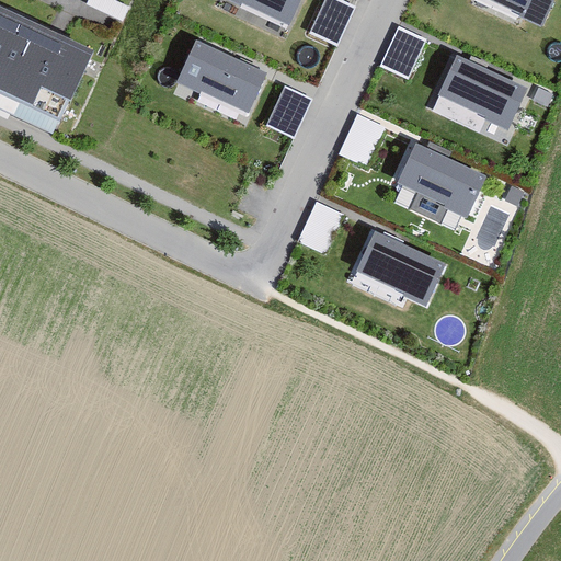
[(296,0),(235,0),(285,24),(296,0)]
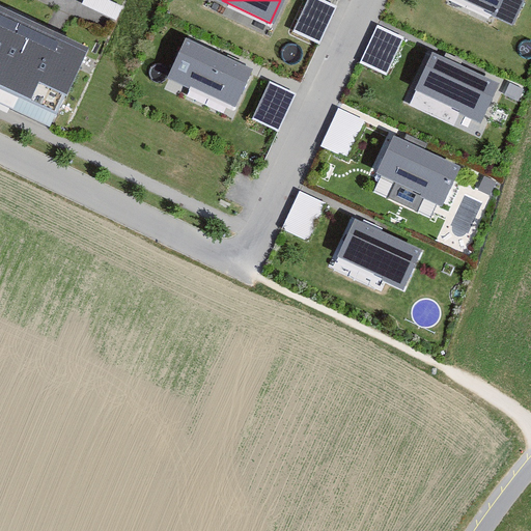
[(338,5),(327,0),(307,0),(294,31),(320,44),(338,5)]
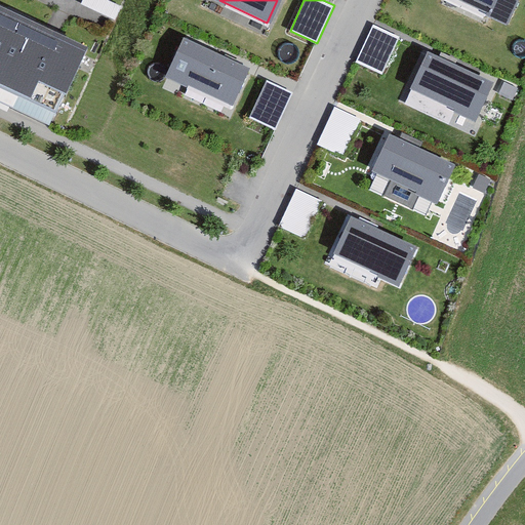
[(516,0),(469,0),(508,17),(516,0)]
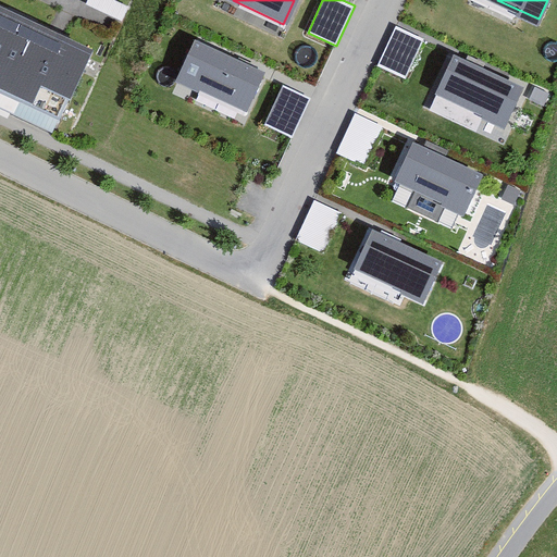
[(0,78),(27,22),(0,9),(0,78)]
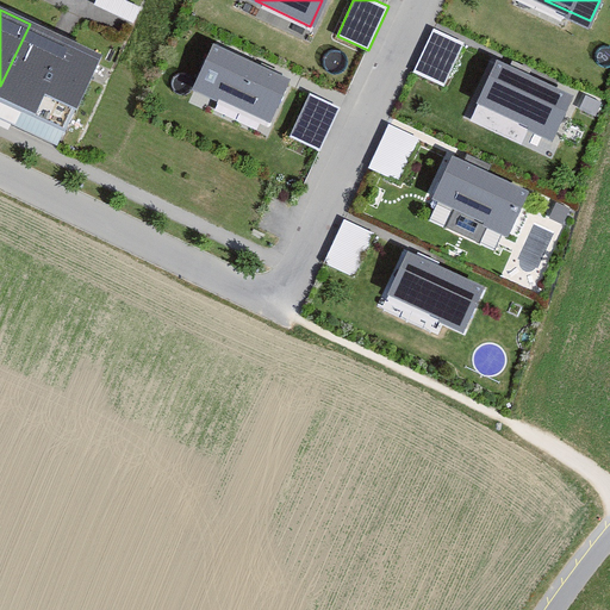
[(99,57),(30,24),(0,86),(0,119),(56,147),(99,57)]
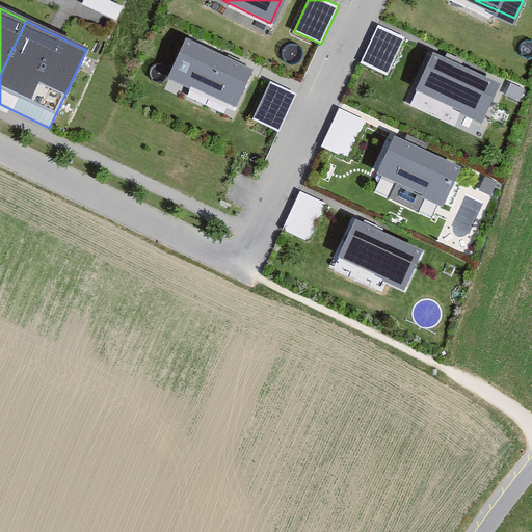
[(388,75),(404,36),(377,25),(361,63),(388,75)]
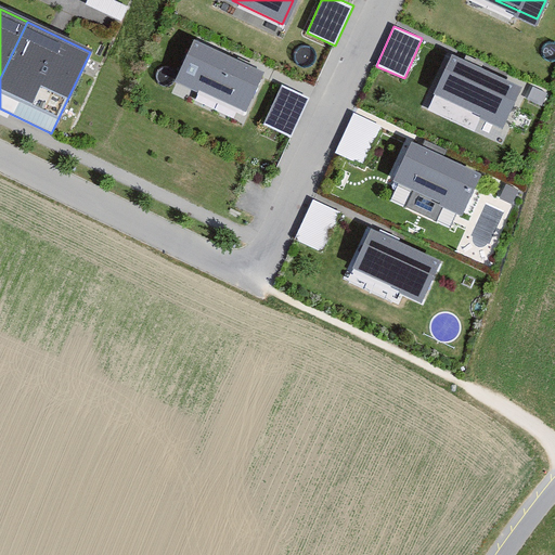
[(267,73),(195,38),(173,84),(245,118),(267,73)]
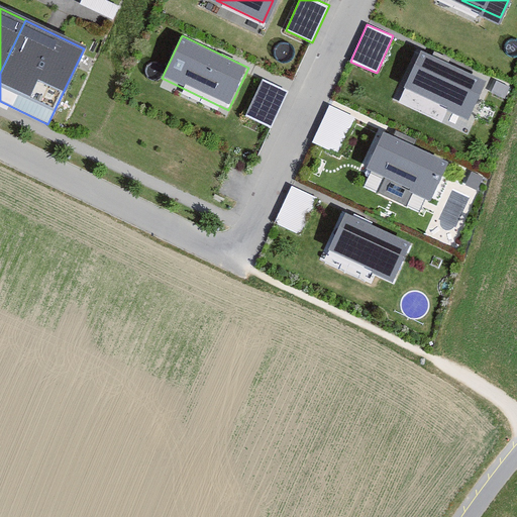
[(486,81),(422,50),(405,87),(468,117),(486,81)]
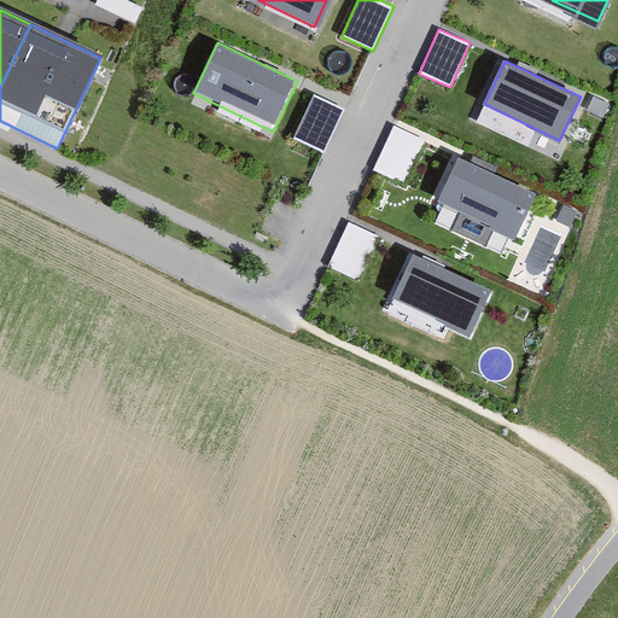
[(345,109),(314,93),(292,136),(324,152),(345,109)]
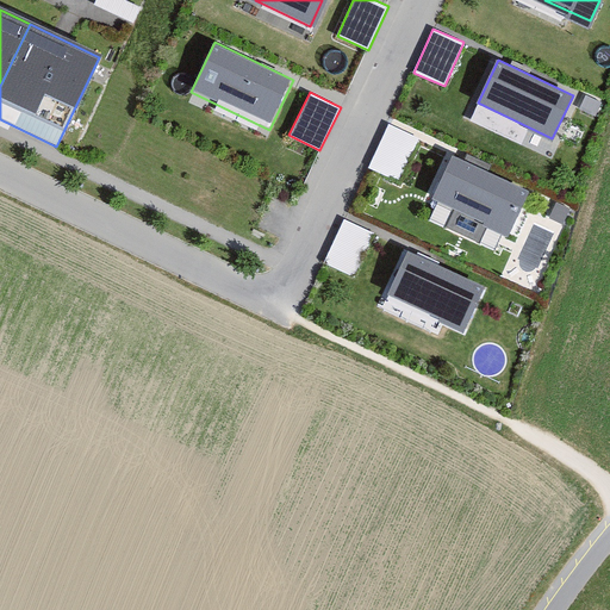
[(369,167),(400,181),(421,137),(390,123),(369,167)]
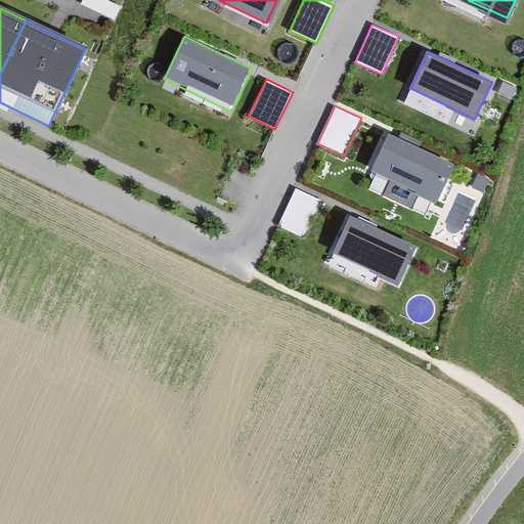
[(454,163),(388,132),(369,170),(436,202),(454,163)]
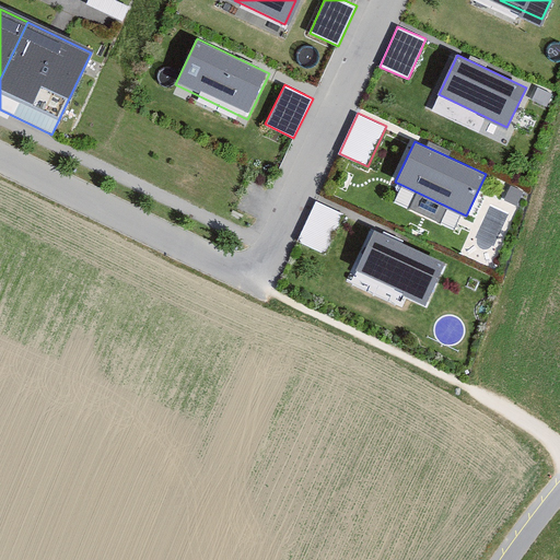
[(298,241),(325,254),(345,213),(317,200),(298,241)]
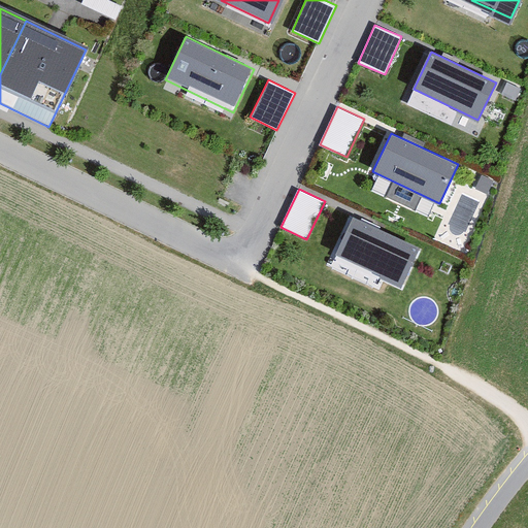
[(420,248),(354,216),(335,254),(401,286),(420,248)]
